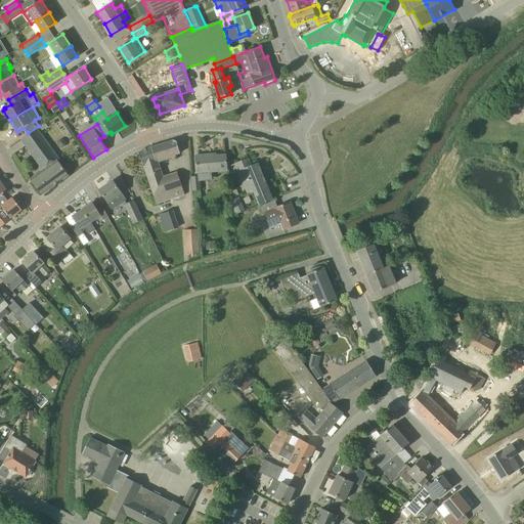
[(42,194),(68,176),(57,161),(59,160),(37,128),(39,126),(28,133),(28,134),(20,139),(28,149),(43,171),(31,179),(42,194)]
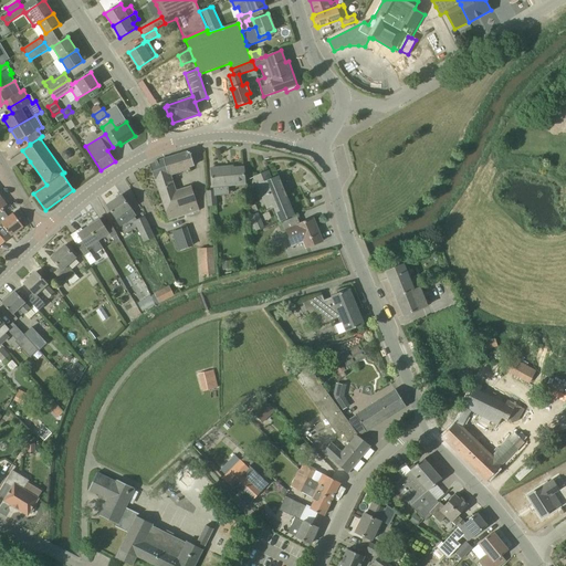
[(177,190),(173,177),(186,170),(186,169),(194,165),(187,152),(164,159),(149,165),(156,178),(160,190),(169,221),(199,210),(191,186),(177,190)]
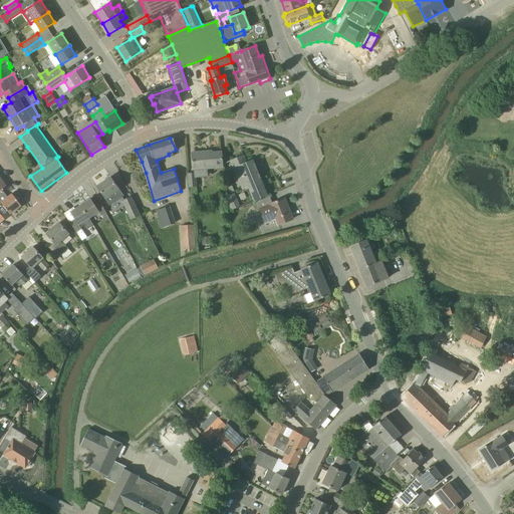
[(208,153),(208,152),(192,153),(193,171),(223,168),(221,152),(208,153)]
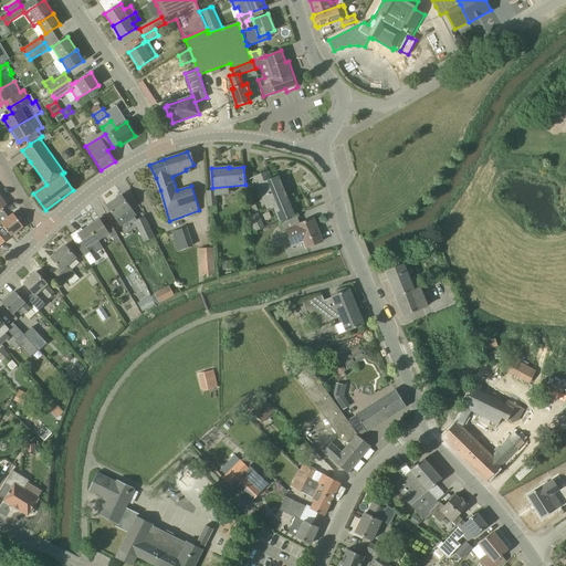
[(271,179),(268,171),(254,177),(268,208),(273,206),(280,221),(294,215),(279,176),(271,179)]
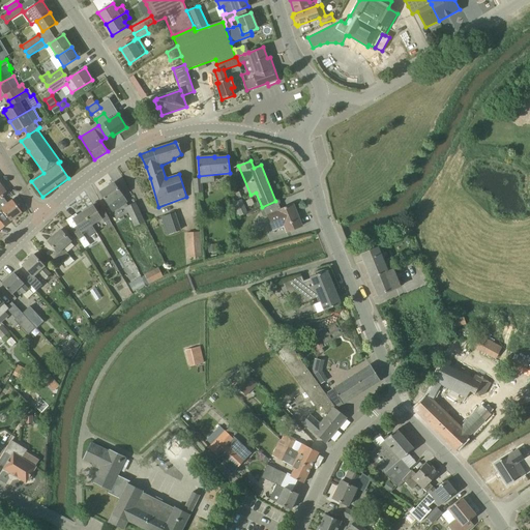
[(197,200),(204,200),(202,179),(193,179),(195,193),(197,193),(197,200)]
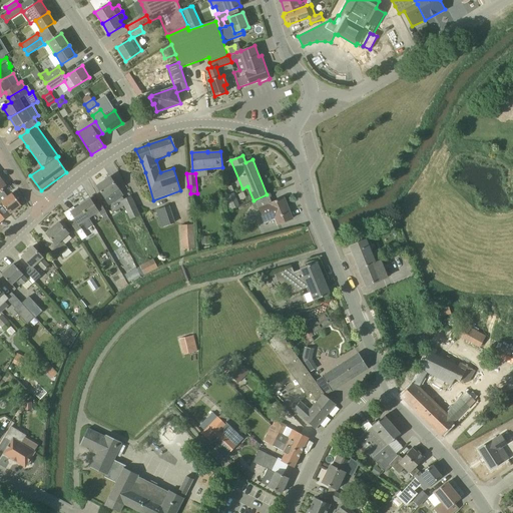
[(122,194),(110,176),(97,185),(109,204),(122,194)]
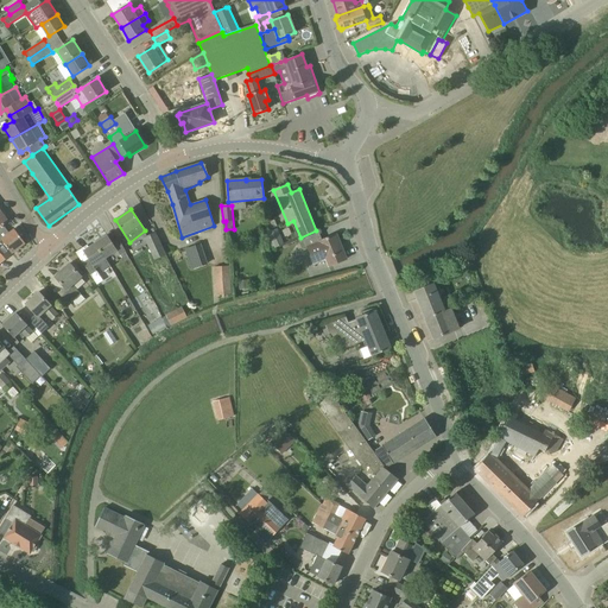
[(10,233),(4,226),(0,228),(0,238),(12,253),(25,244),(14,229),(10,233)]
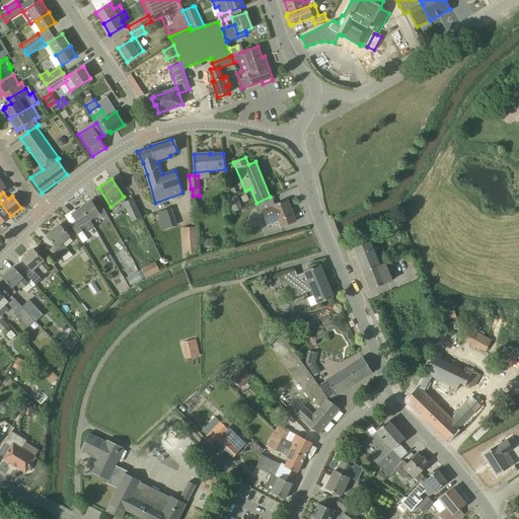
[(234,212),(242,209),(236,195),(228,198),(234,212)]
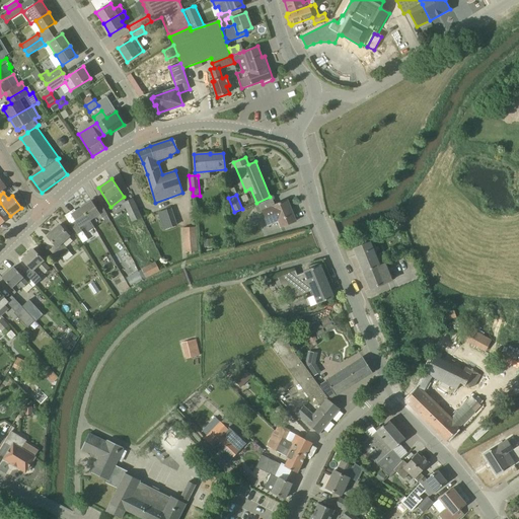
[(276,205),(273,198),(256,204),(261,212),(263,211),(269,224),(278,220),(281,227),(296,221),(287,200),(276,205)]
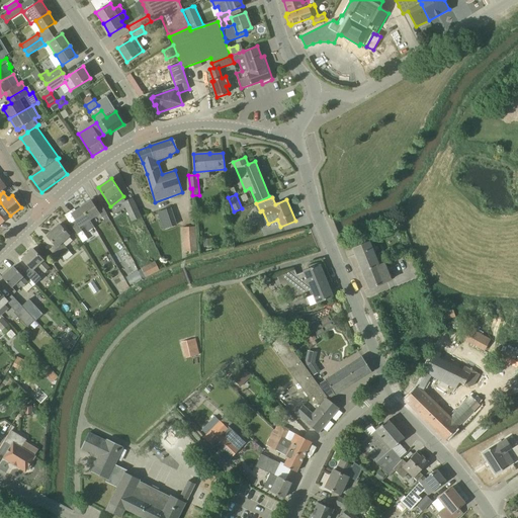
[(132,221),(141,217),(133,198),(123,202),(132,221)]
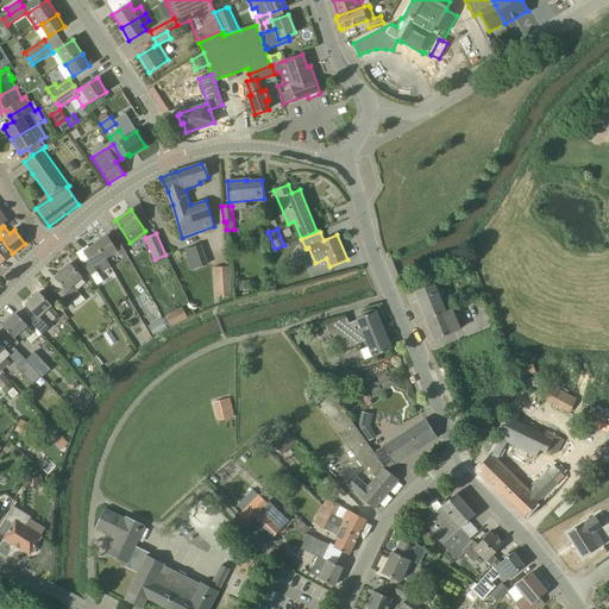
[(118,239),(112,243),(107,236),(94,245),(107,264),(110,268),(111,267),(106,259),(118,251),(120,256),(126,252),(118,239)]
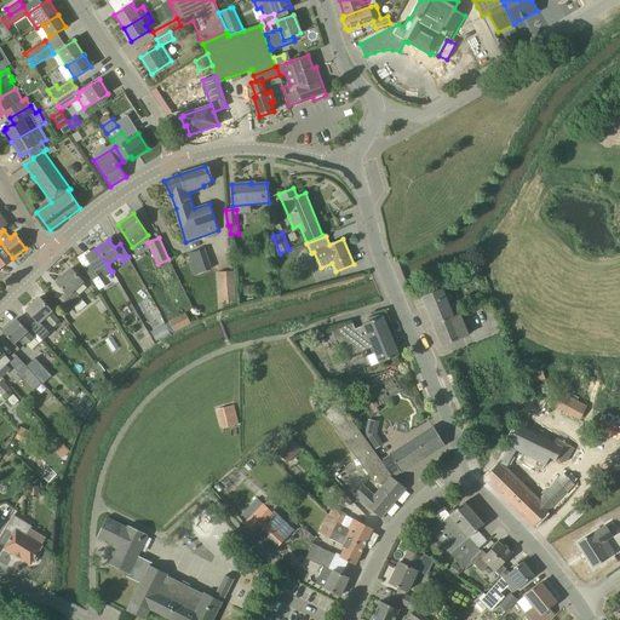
[(112,273),(109,269),(96,250),(85,256),(90,264),(84,268),(98,291),(105,287),(97,275),(102,273),(104,276),(112,273)]
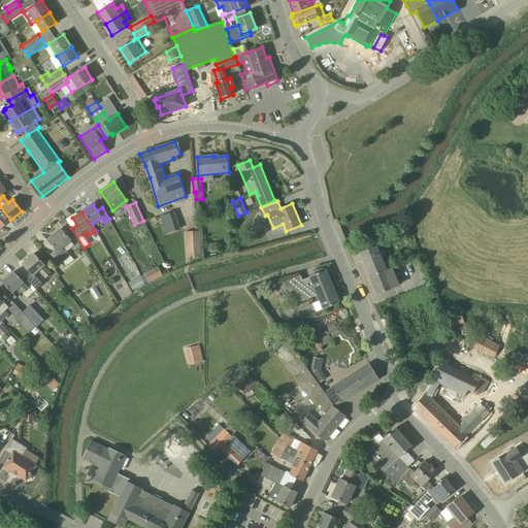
[(167,234),(180,230),(174,212),(161,217),(167,234)]
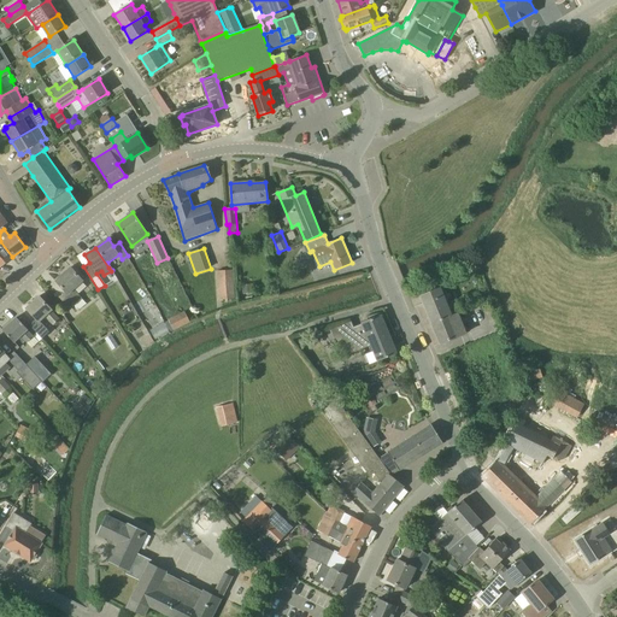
[(82,281),(70,268),(56,281),(65,292),(59,298),(69,309),(74,304),(78,310),(86,304),(74,288),(82,281)]
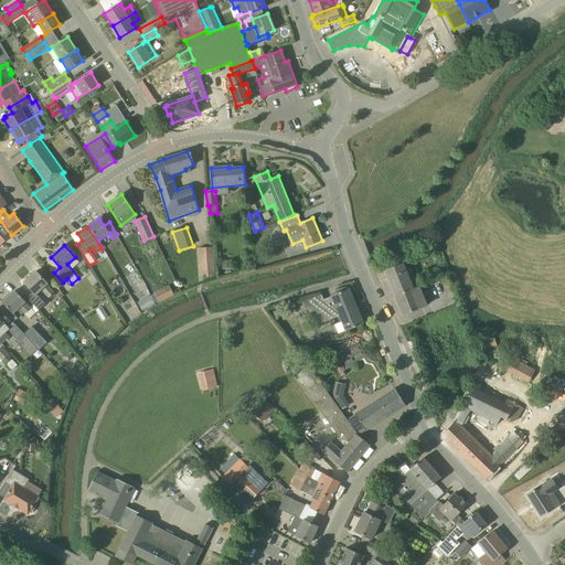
[(201,276),(215,275),(213,247),(199,248),(201,276)]
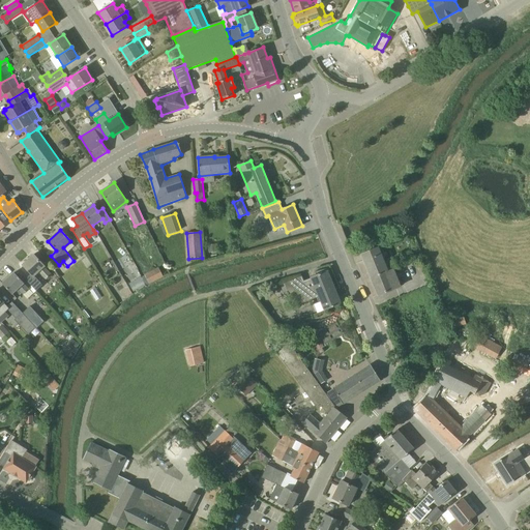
[(370,274),(386,268),(378,247),(361,254),(370,274)]
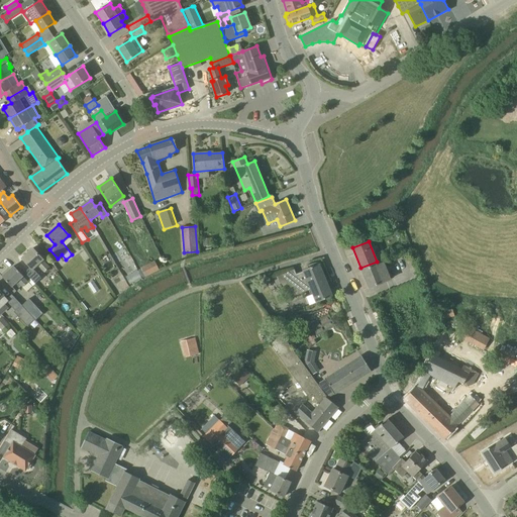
[(49,267),(32,248),(22,259),(30,268),(24,273),(35,284),(40,279),(32,270),(37,266),(44,273),(49,267)]
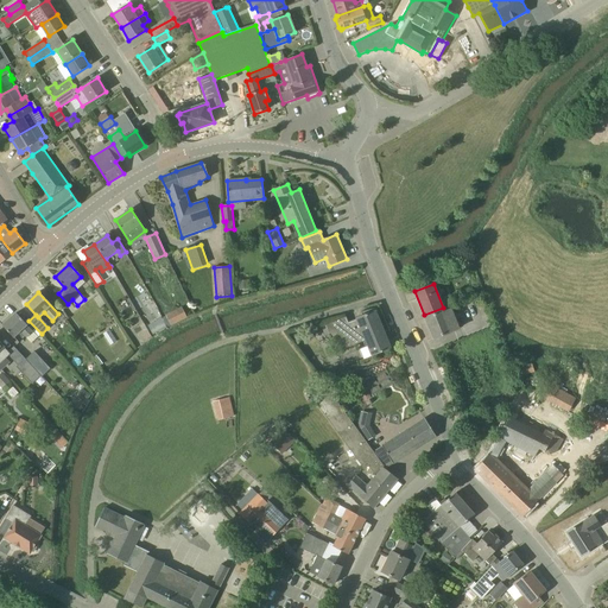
[(171,325),(188,318),(183,308),(166,315),(171,325)]
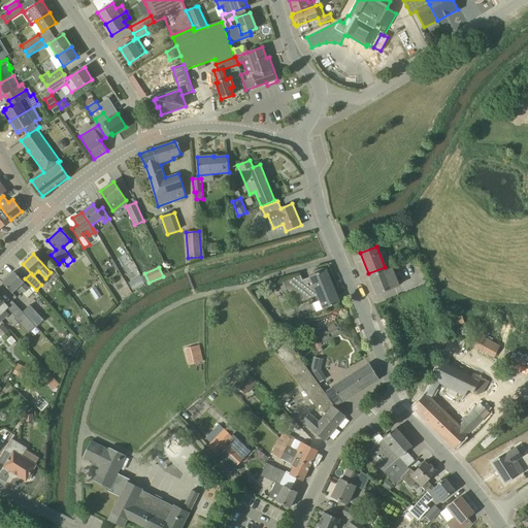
[(317,311),(339,302),(333,288),(335,287),(331,281),(331,282),(329,278),(330,277),(327,267),(317,269),(318,273),(302,279),(300,274),(282,282),(286,291),(293,288),(299,303),(318,295),(320,300),(312,303),(317,311)]
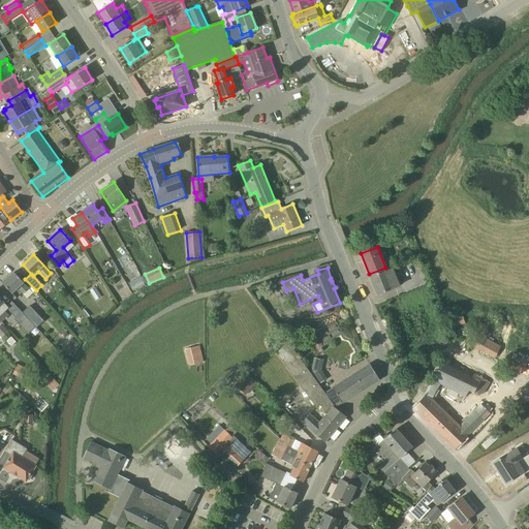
[(386,271),(385,268),(369,274),(377,294),(399,285),(392,269),(386,271)]
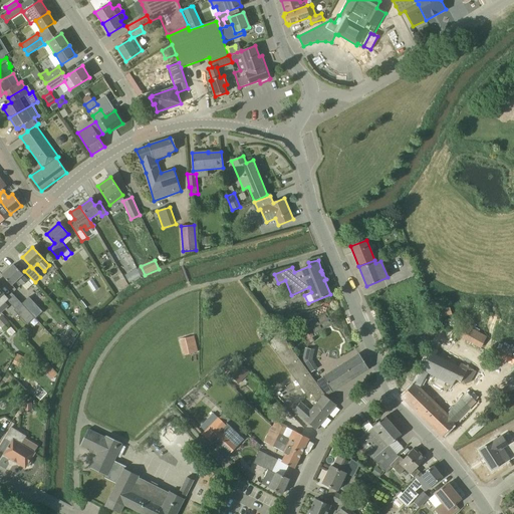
[(27,280),(22,274),(14,264),(2,275),(11,285),(17,280),(21,285),(27,280)]
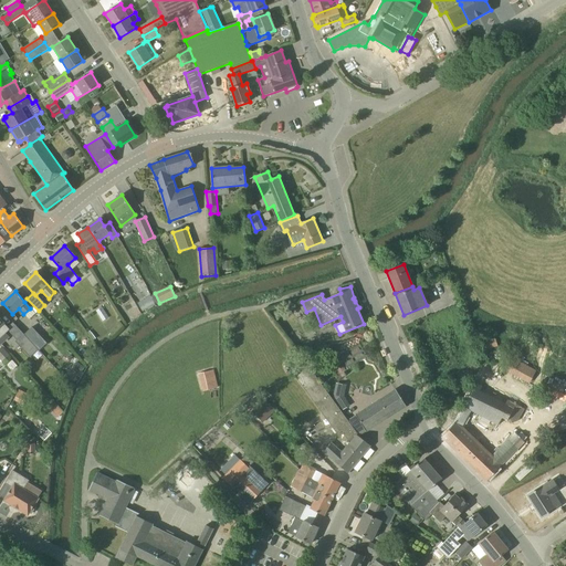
[(45,306),(39,312),(45,318),(52,313),(45,306)]
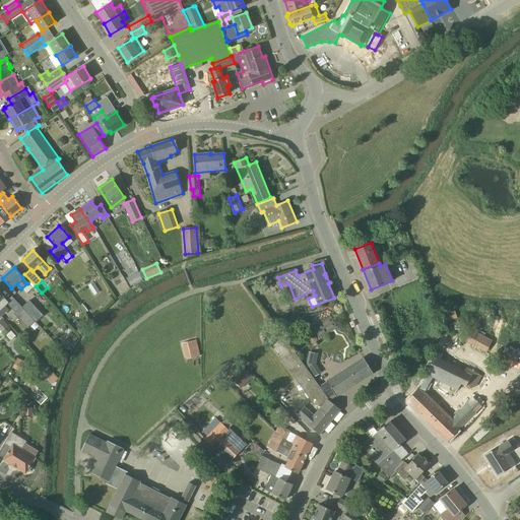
[(28,301),(22,308),(27,314),(35,321),(36,322),(43,316),(28,301)]
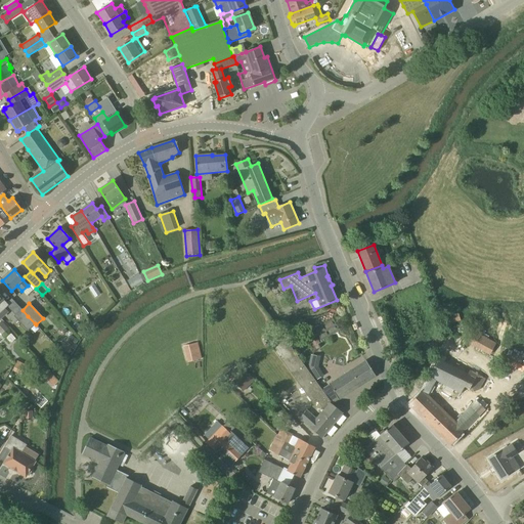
[(22,309),(15,314),(20,319),(18,321),(28,332),(35,323),(28,316),(23,310),(22,309)]
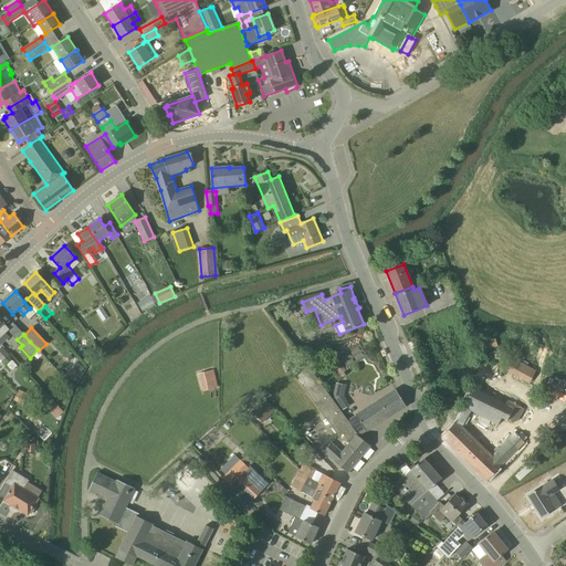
[(498,346),(493,335),(480,339),(483,350),(498,346)]
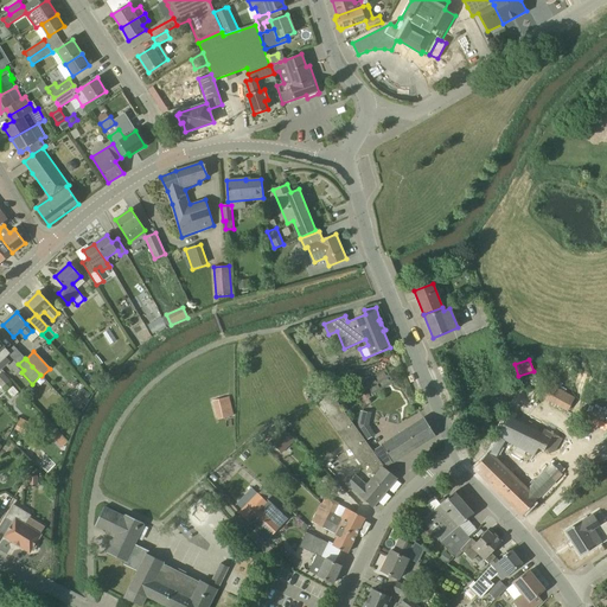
[(13,387),(11,384),(12,383),(2,372),(0,374),(0,384),(4,390),(5,389),(7,391),(13,387)]
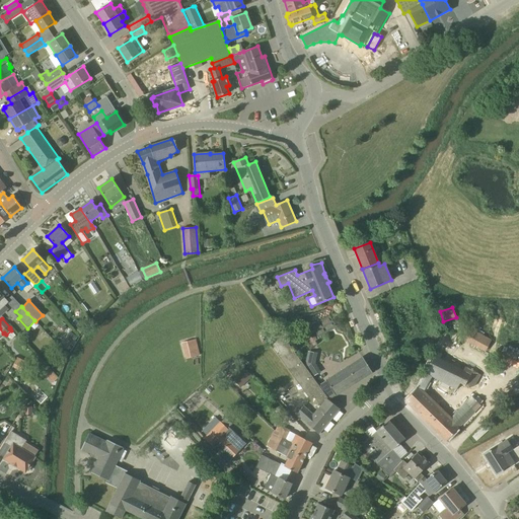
[(290,324),(281,331),(283,335),(286,339),(291,335),(291,334),(294,331),(290,324)]
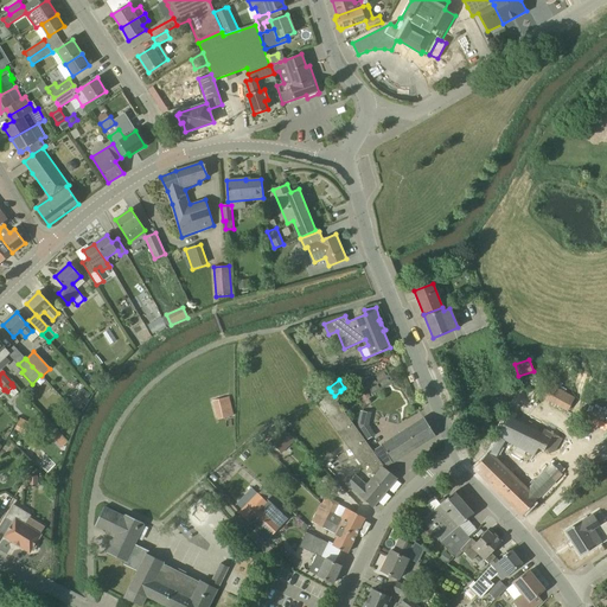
[(568,411),(576,397),(551,383),(544,397),(568,411)]
